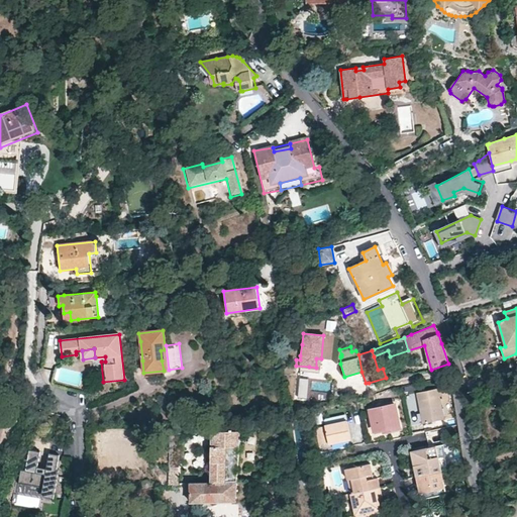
[(306,398),(307,379),(298,378),(297,397),(306,398)]
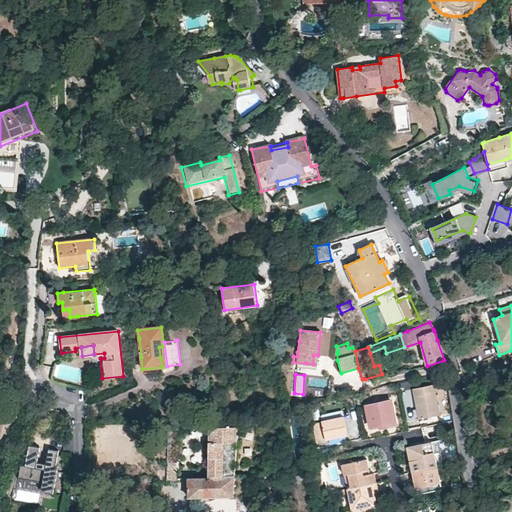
[(435,384),(412,389),(419,419),(431,417),(440,415),(435,393),(437,392),(435,384)]
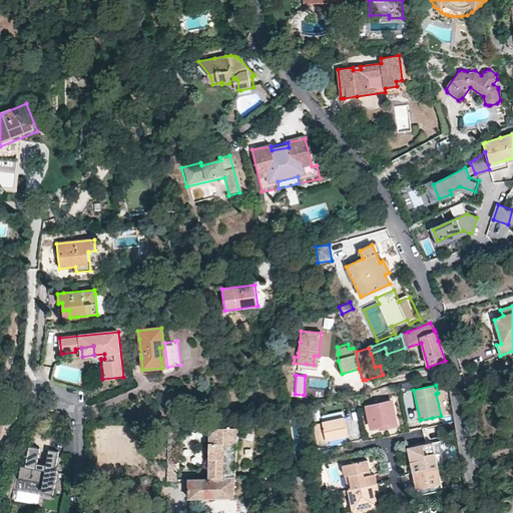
[(367,407),(371,428),(378,427),(380,426),(381,429),(397,425),(392,401),(367,407)]
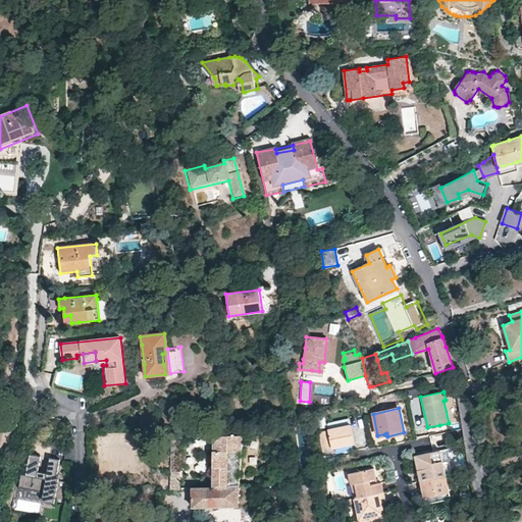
[(349,419),(348,413),(325,417),(326,423),(349,419)]
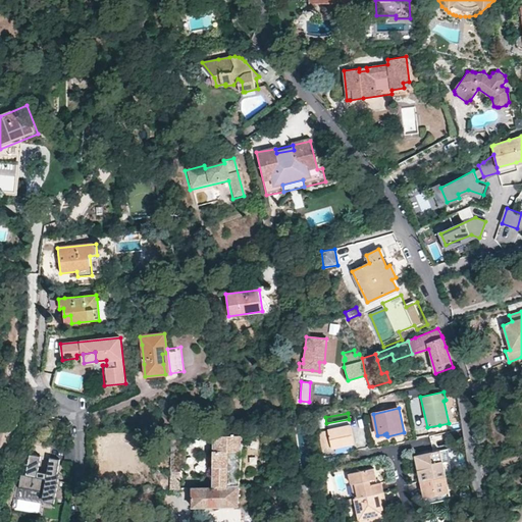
[(0,446),(6,448),(12,420),(0,417),(0,446)]
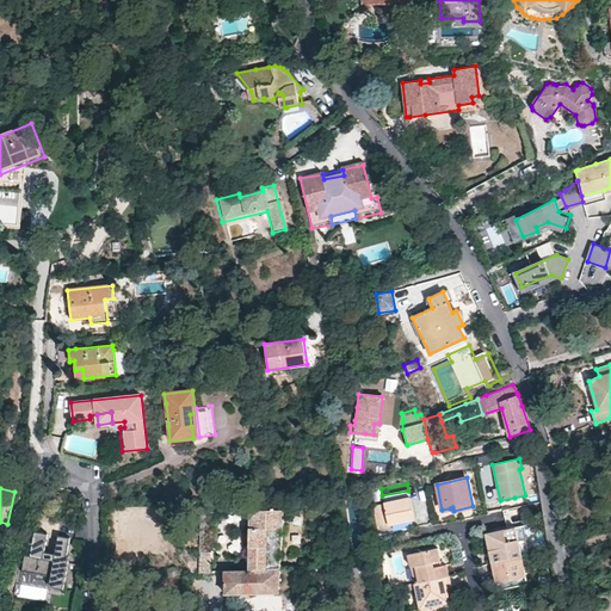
[(414,519),(408,491),(382,495),(369,498),(375,526),(387,524),(389,524),(408,520),(414,519)]
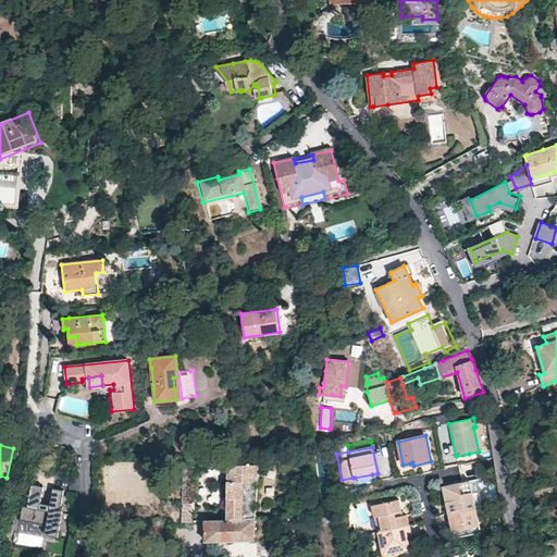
[(226,465),(226,477),(226,514),(226,519),(203,520),(205,541),(218,541),(239,540),(254,539),(259,465),(226,465)]
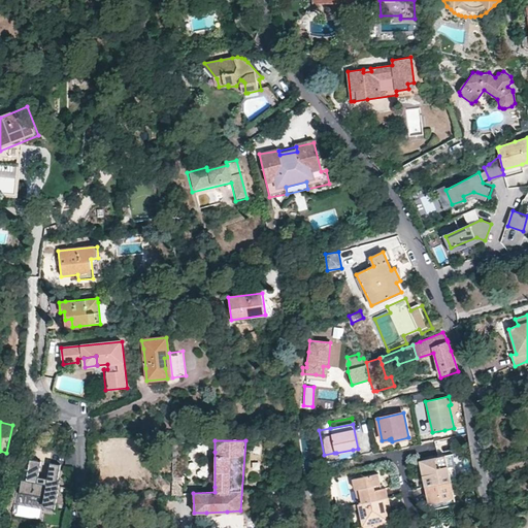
[(426,486),(452,481),(448,460),(447,455),(421,460),(425,481),(426,486)]
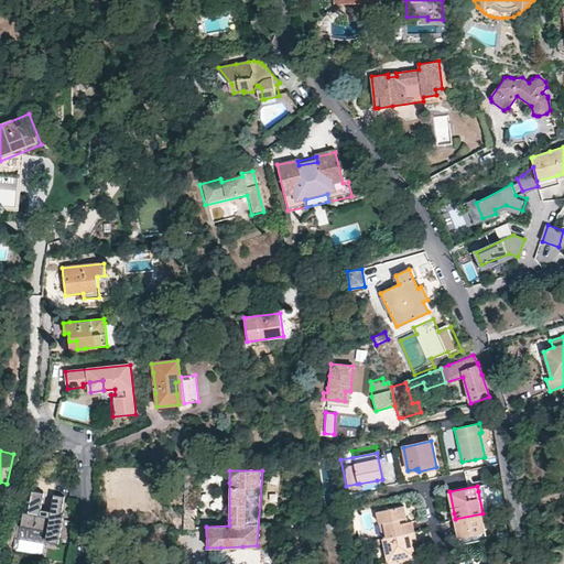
[(61,519),(62,513),(65,496),(54,495),(51,511),(41,509),(44,492),(32,490),(29,508),(38,509),(36,514),(29,512),(23,512),(20,527),(22,528),(47,532),(46,537),(60,539),(63,520),(61,519)]
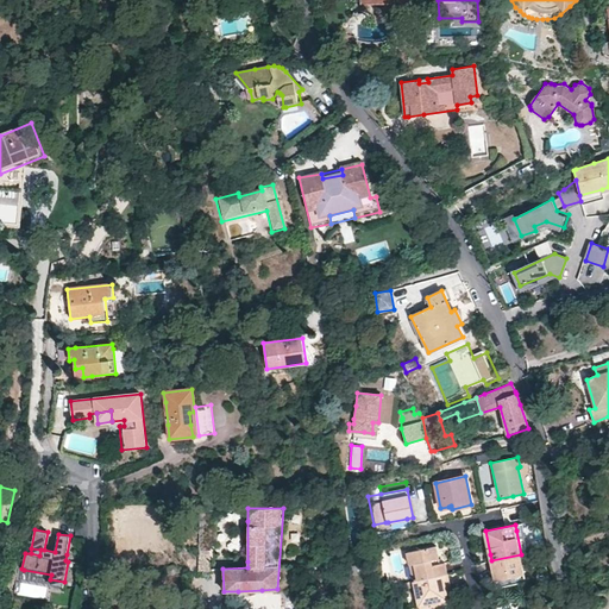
[(415,564),(419,579),(446,573),(444,562),(439,563),(438,560),(435,546),(407,552),(409,565),(415,564)]
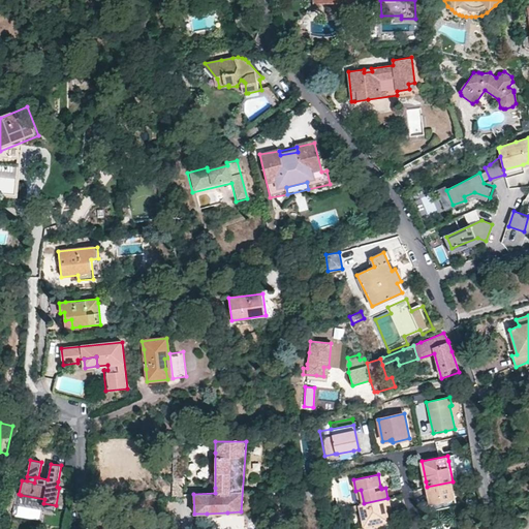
[(182,496),(182,494),(182,477),(173,477),(172,496),(182,496)]
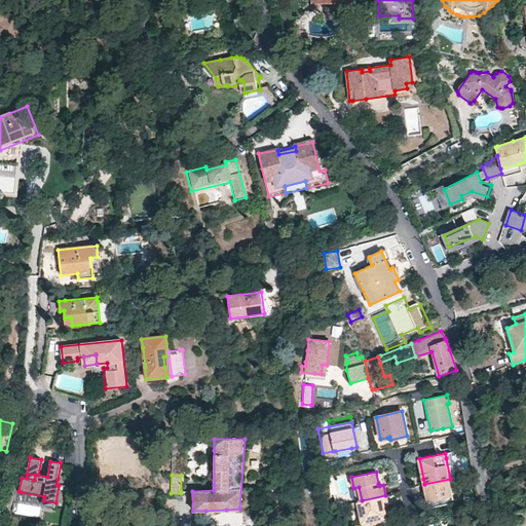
[(43,500),(44,496),(21,492),(19,503),(57,510),(62,480),(58,479),(57,484),(59,485),(55,502),(43,500)]
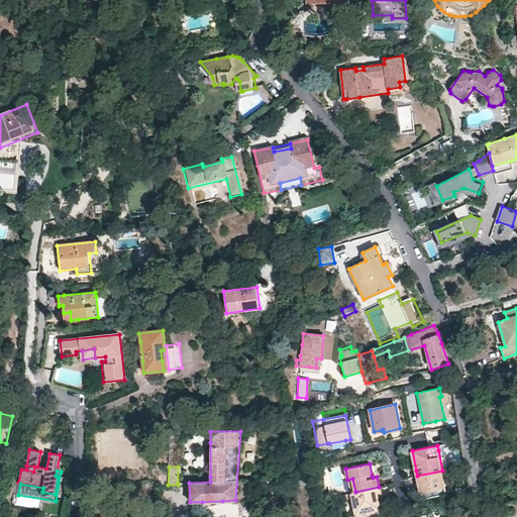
[(418,480),(422,499),(447,494),(442,471),(417,476),(418,480)]
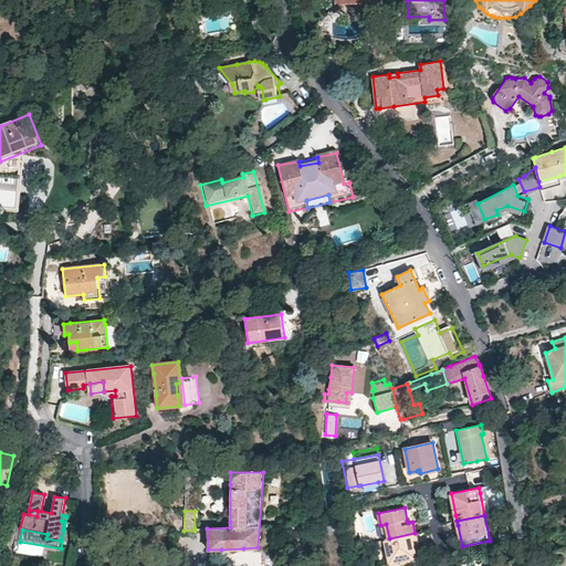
[(384,540),(389,563),(409,558),(417,557),(416,553),(415,549),(418,548),(415,533),(389,538),(384,540)]
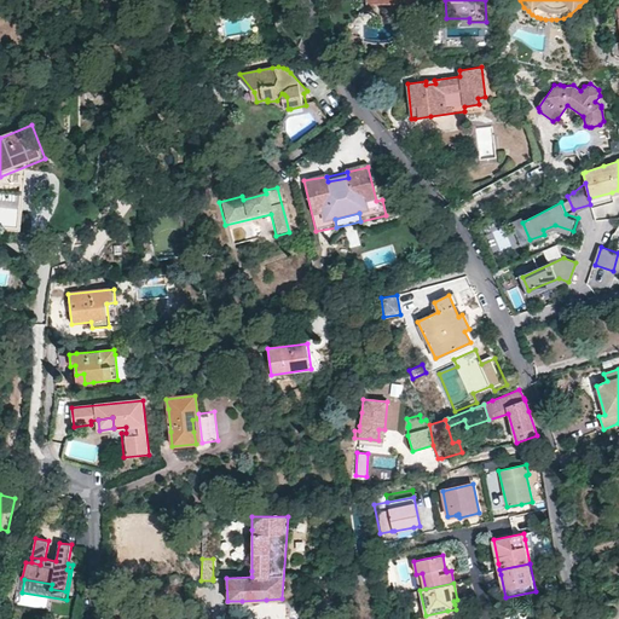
[(317,590),(307,595),(314,613),(325,608),(317,590)]
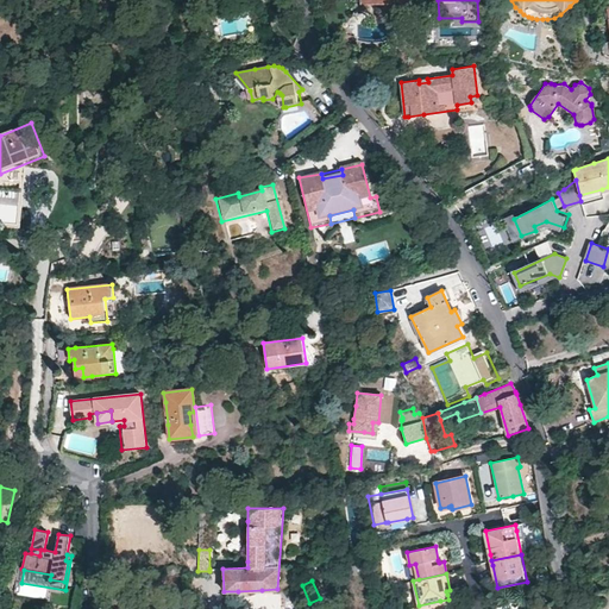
[(238,591),(239,602),(262,601),(262,590),(238,591)]
